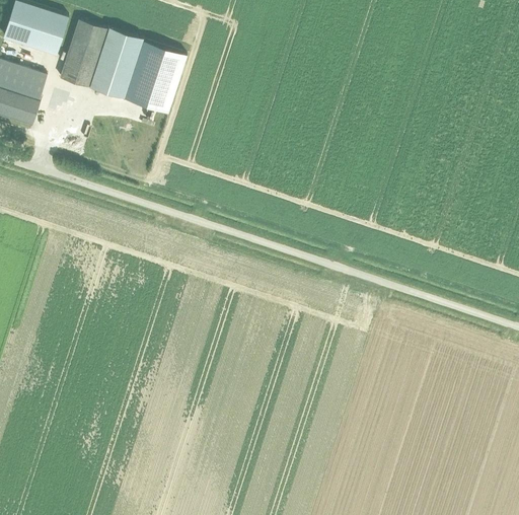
[(17,1),(5,40),(57,56),(69,18),(17,1)]
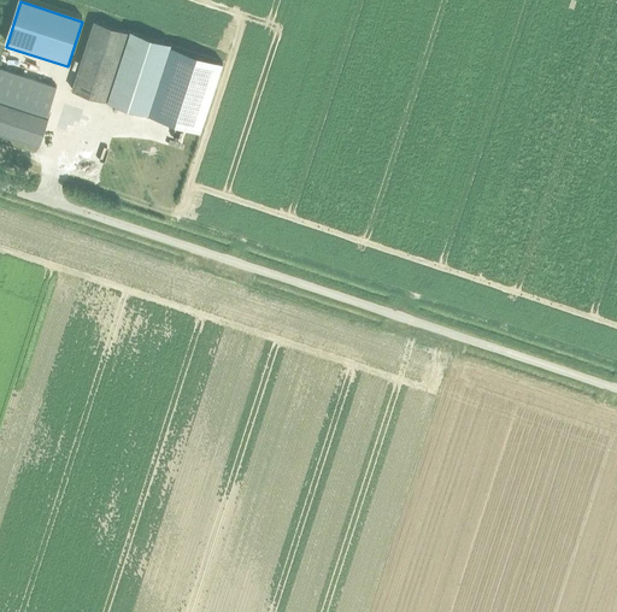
[(72,94),(107,105),(148,118),(170,48),(94,25),(72,94)]
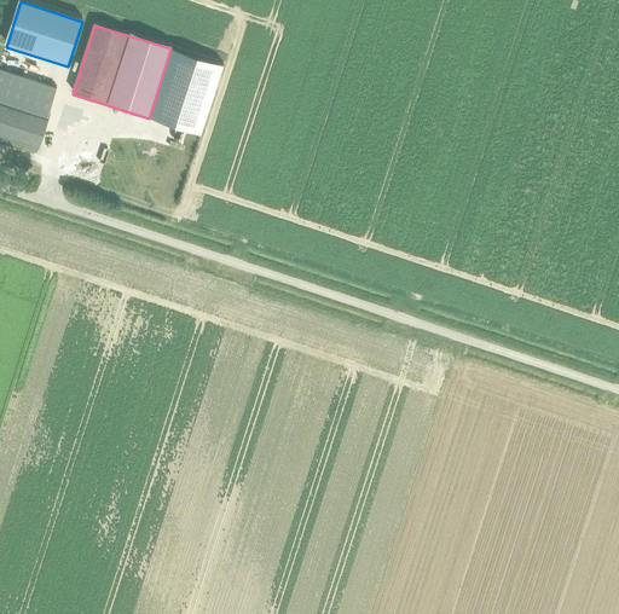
[(149,119),(148,119),(201,135),(224,67),(171,50),(149,119)]
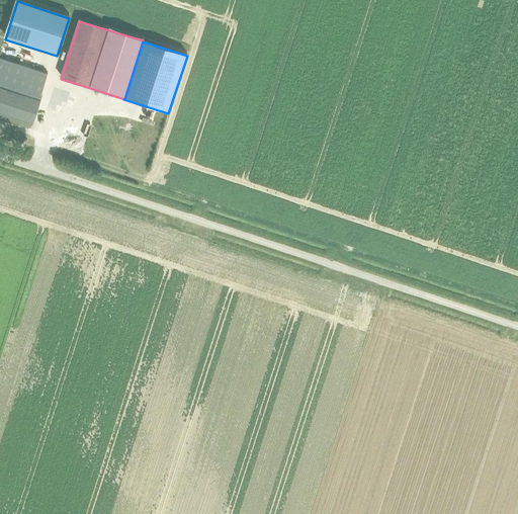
[(0,115),(31,126),(40,98),(40,97),(48,76),(0,60),(0,115)]
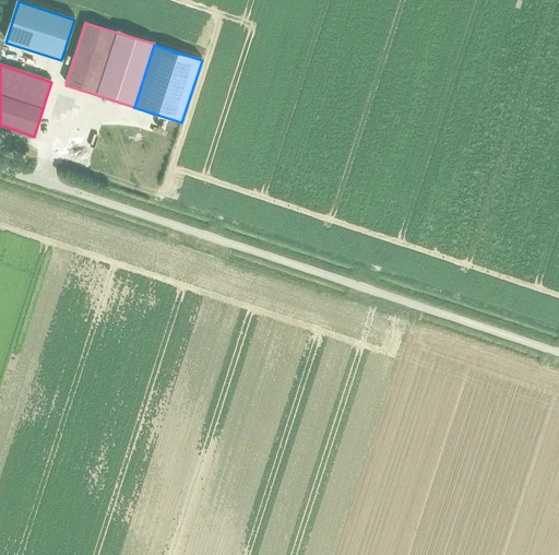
[(94,138),(91,144),(98,149),(102,142),(94,138)]
